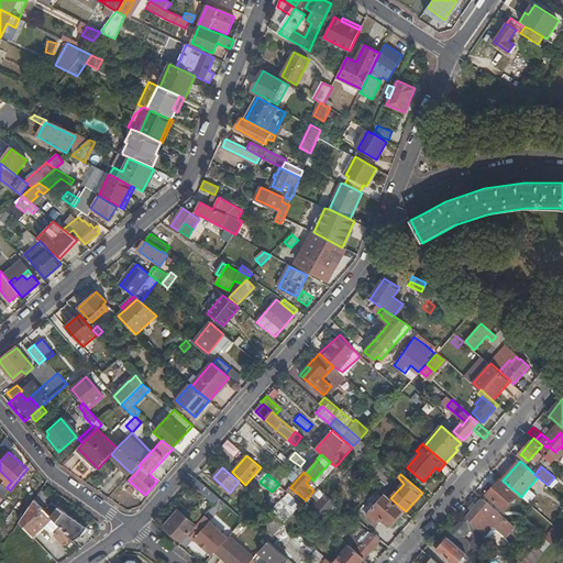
[(189,484),(213,505),(220,498),(196,476),(189,484)]
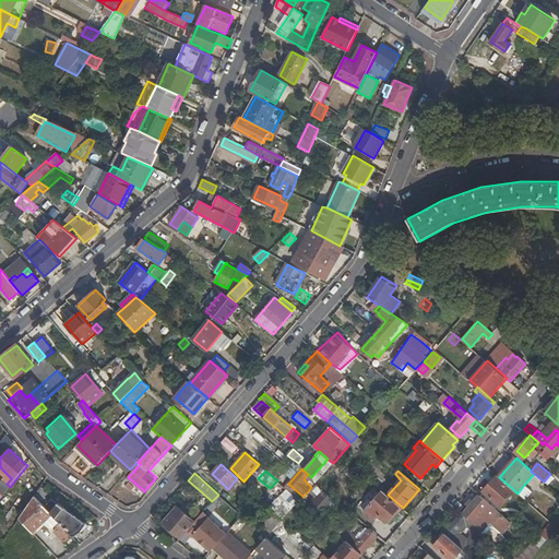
[(304,479),(311,487),(317,482),(311,477),(308,474),(304,479)]
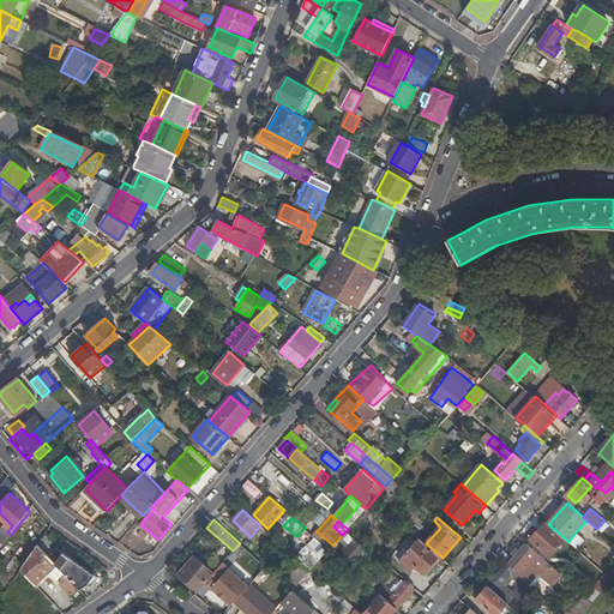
[(551,555),(564,540),(546,524),(533,540),(551,555)]
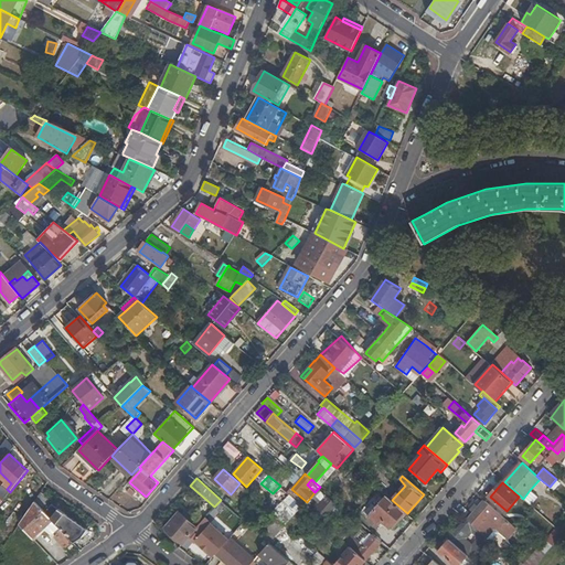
[(0,488),(0,500),(1,502),(10,492),(2,486),(0,488)]
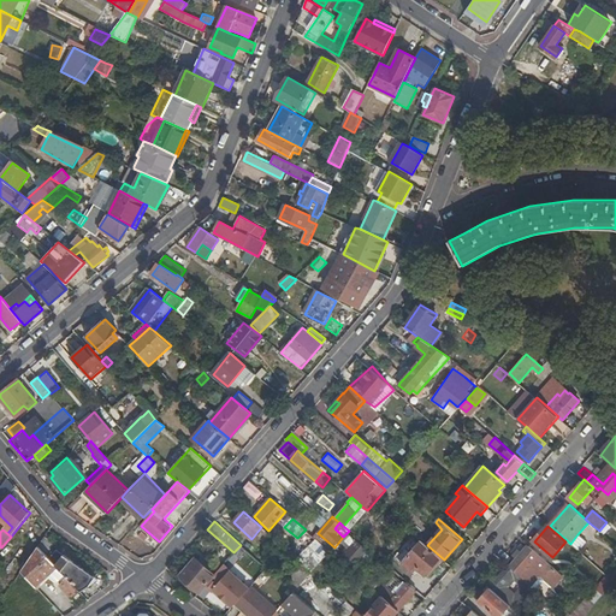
[(348,548),(338,558),(350,568),(360,557),(367,564),(374,556),(348,534),(341,543),(348,548)]
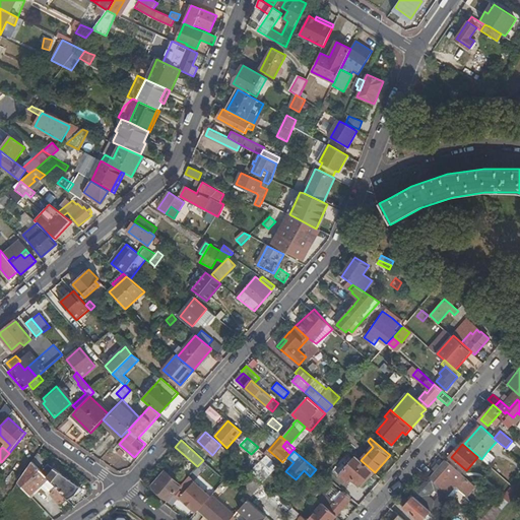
[(496,457),(488,451),(481,459),(489,465),(496,457)]
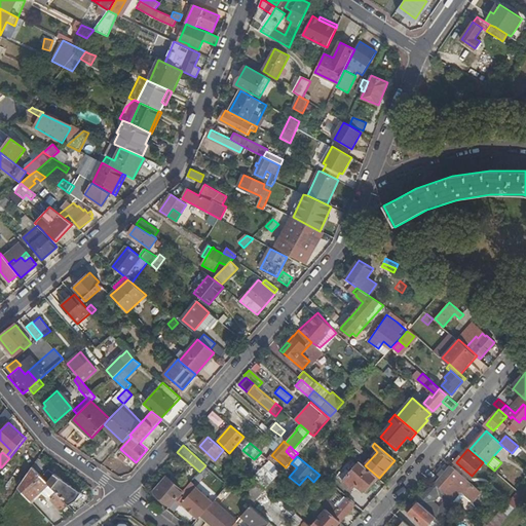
[(44,463),(38,459),(33,466),(38,473),(44,463)]
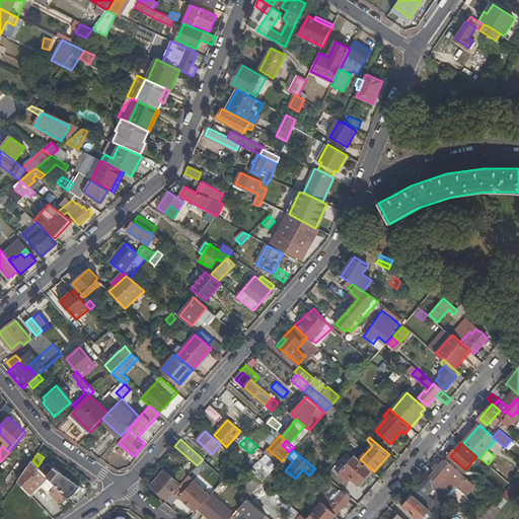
[(362,486),(374,471),(360,459),(356,456),(340,475),(348,483),(352,477),(362,486)]
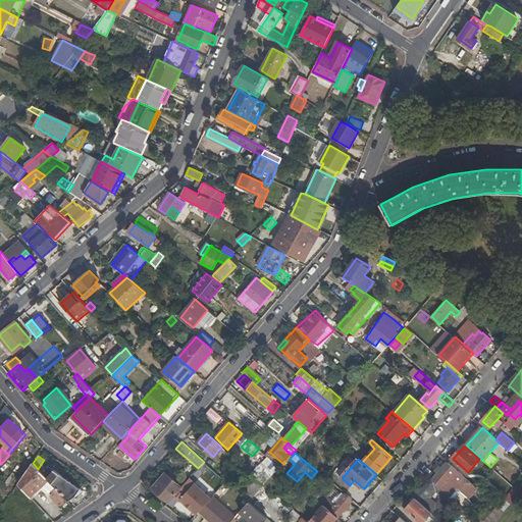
[(273,461),(258,478),(265,484),(273,475),(280,467),(273,461)]
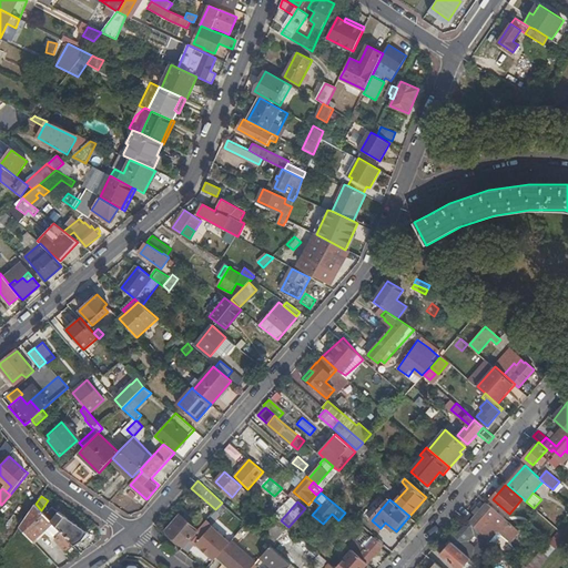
[(224,517),(231,510),(222,503),(215,509),(224,517)]
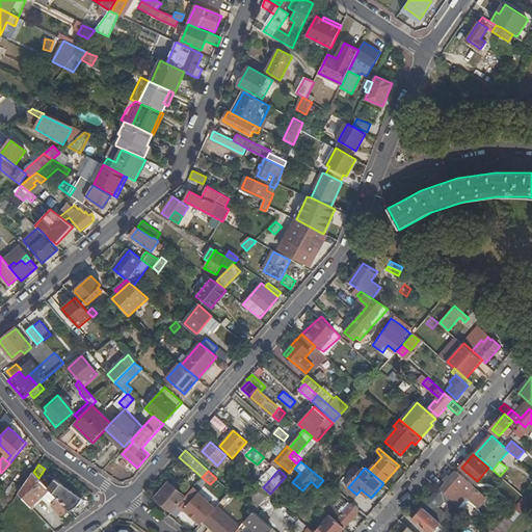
[(467,499),(479,509),(488,499),(457,471),(451,477),(449,475),(444,480),(447,483),(441,489),(454,502),(460,506),(467,499)]
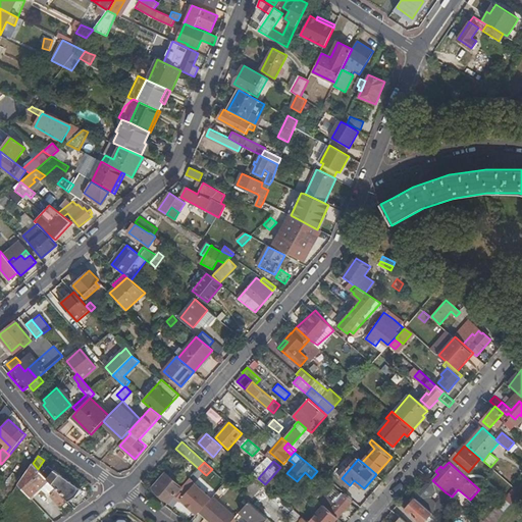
[(31,498),(49,480),(43,473),(38,469),(33,463),(18,484),(31,498)]
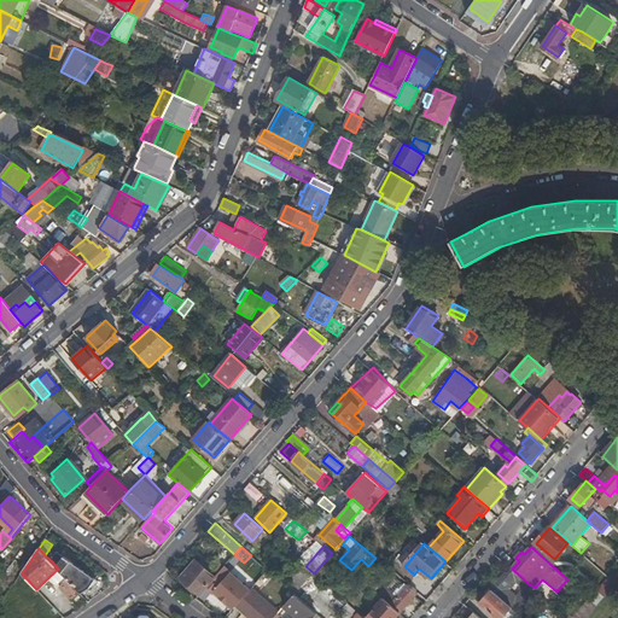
[(57,553),(51,560),(58,569),(82,594),(91,589),(97,579),(65,557),(63,559),(60,558),(58,553),(57,553)]
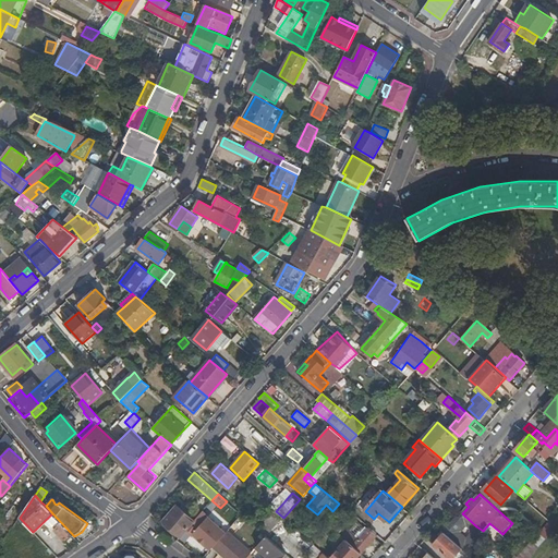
[(177,506),(162,522),(180,537),(194,521),(184,512),(186,509),(181,505),(179,507),(177,506)]
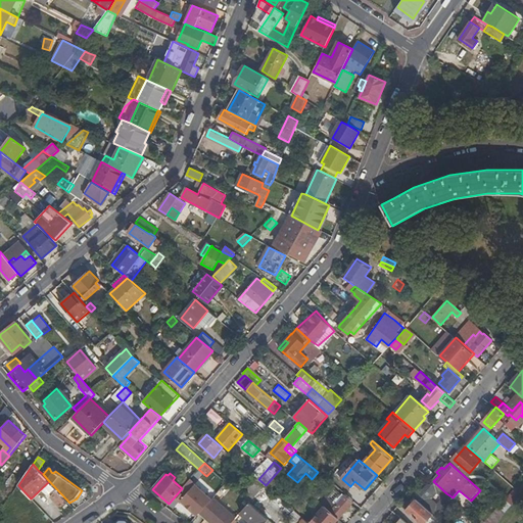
[(280,481),(274,476),(266,485),(271,490),(280,481)]
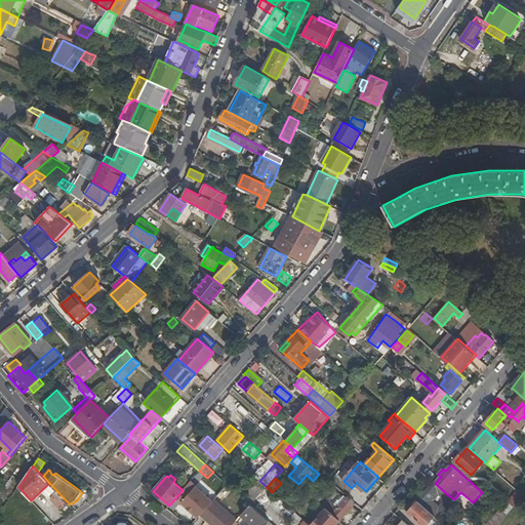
[(258,481),(243,498),(251,505),(267,487),(259,481),(258,481)]
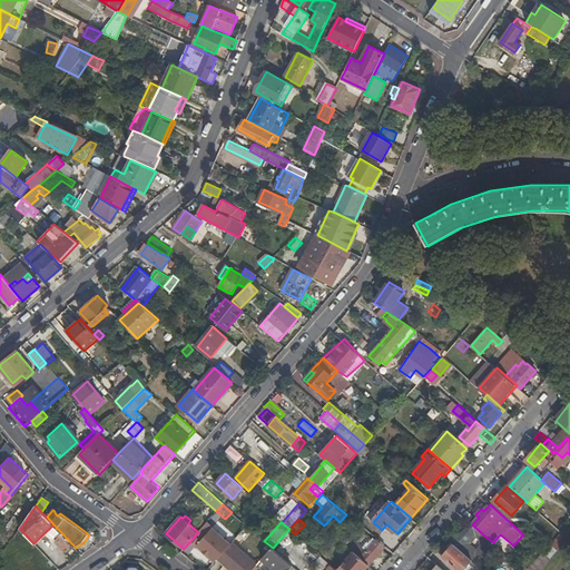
[(328,530),(345,544),(351,539),(333,523),(328,530)]
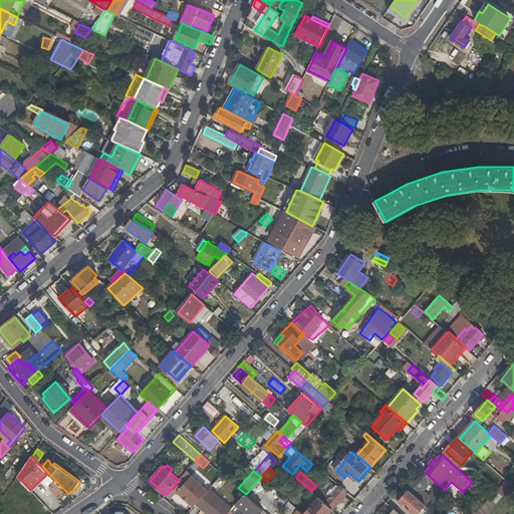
[(436,489),(439,485),(426,473),(423,477),(422,476),(414,485),(411,482),(406,487),(410,491),(426,505),(430,509),(434,512),(446,499),(436,490),(431,495),(426,490),(431,484),(436,489)]
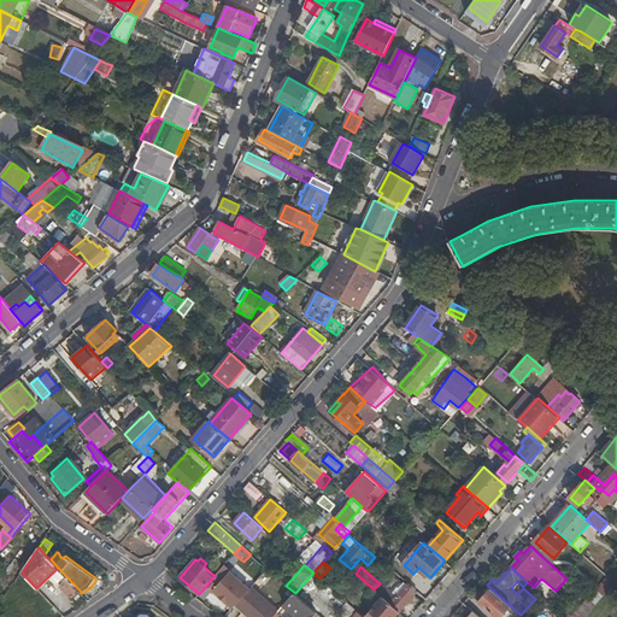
[(236,605),(250,589),(229,571),(213,589),(234,607),(236,605)]
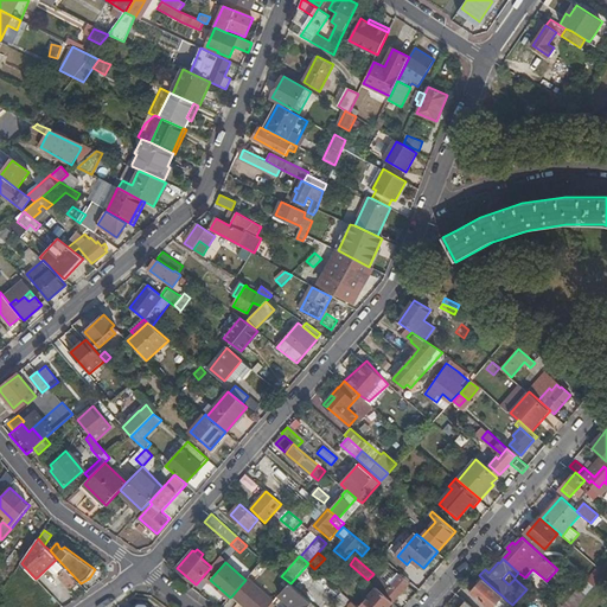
[(384,594),(400,576),(396,574),(393,577),(391,577),(387,582),(377,575),(371,583),(377,588),(384,594)]
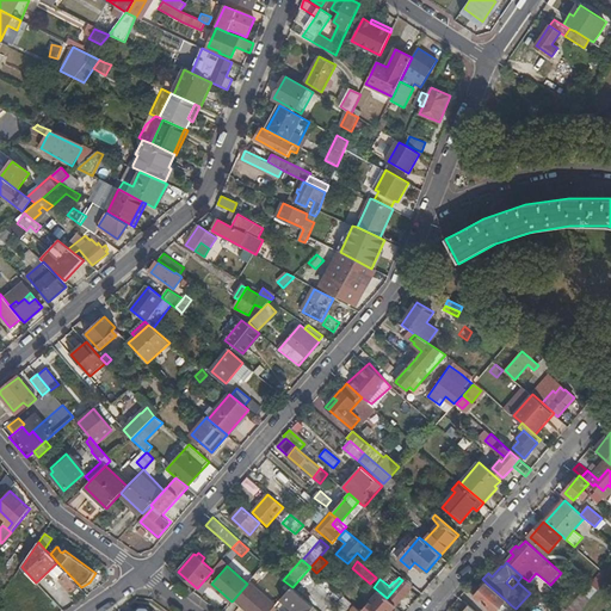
[(396,606),(414,586),(405,578),(402,580),(387,598),(396,606)]
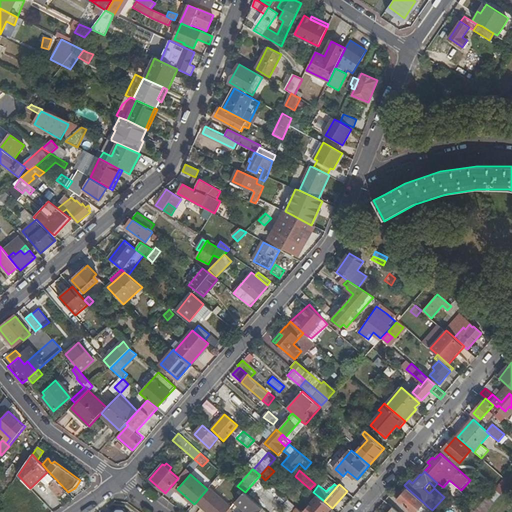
[(226,511),(231,507),(209,488),(207,489),(196,502),(207,511),(226,511)]
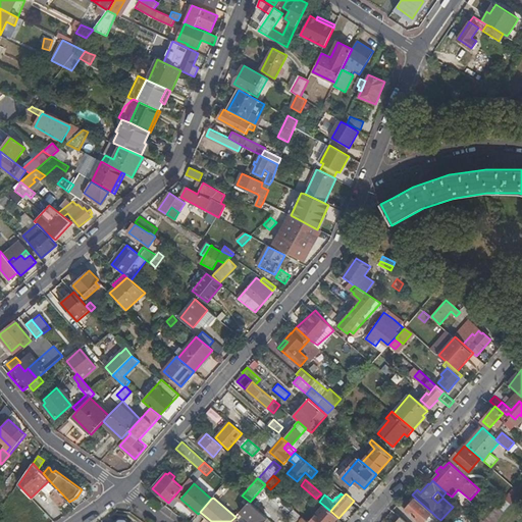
[(419,521),(424,521),(432,513),(416,499),(406,510),(419,521)]
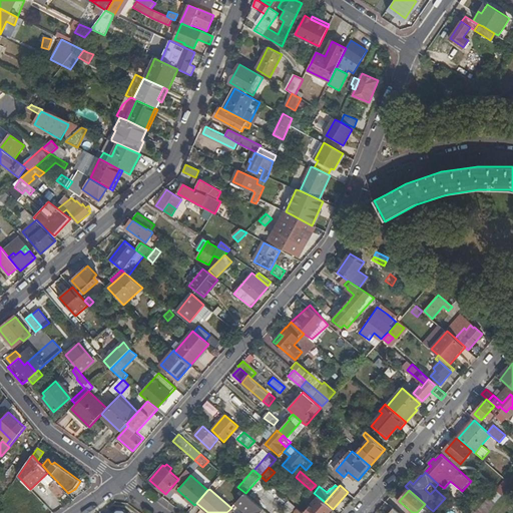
[(246,512),(261,512),(264,510),(245,494),(245,493),(235,503),(246,512)]
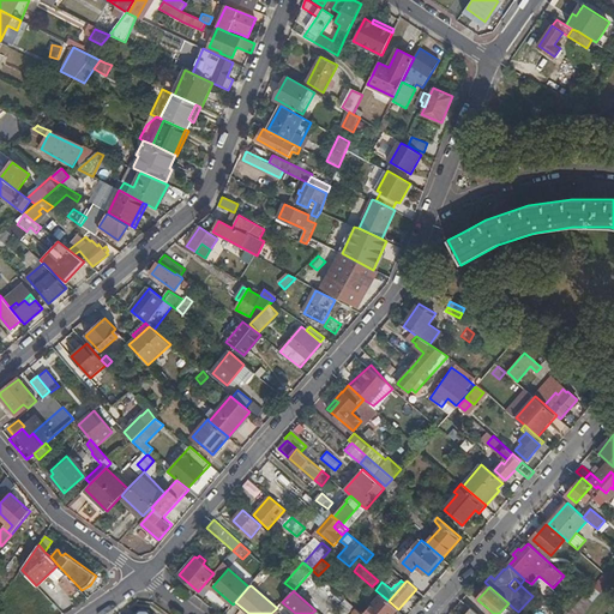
[(393,613),(398,609),(389,601),(381,595),(363,613),(393,613)]
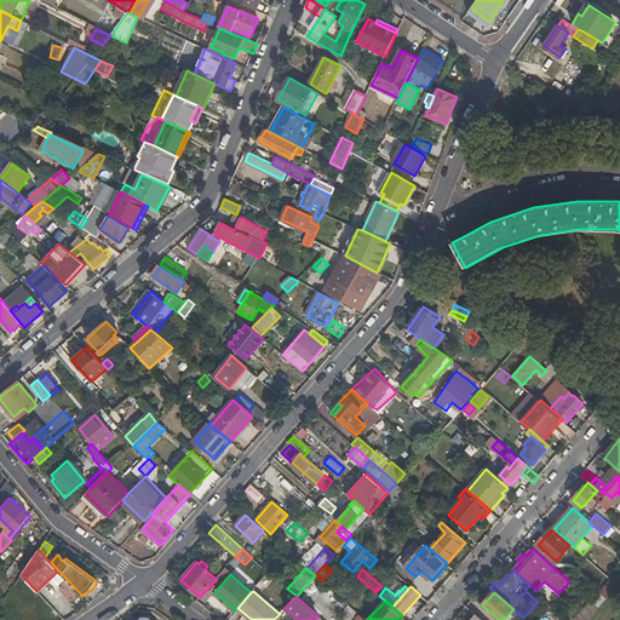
[(27,619),(50,619),(56,615),(47,606),(38,613),(32,607),(23,615),(27,619)]
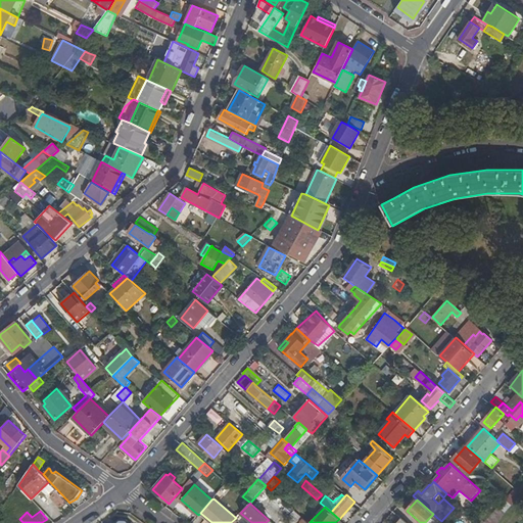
[(431,522),(432,522),(437,518),(433,514),(425,522),(429,522),(430,522),(431,522)]
